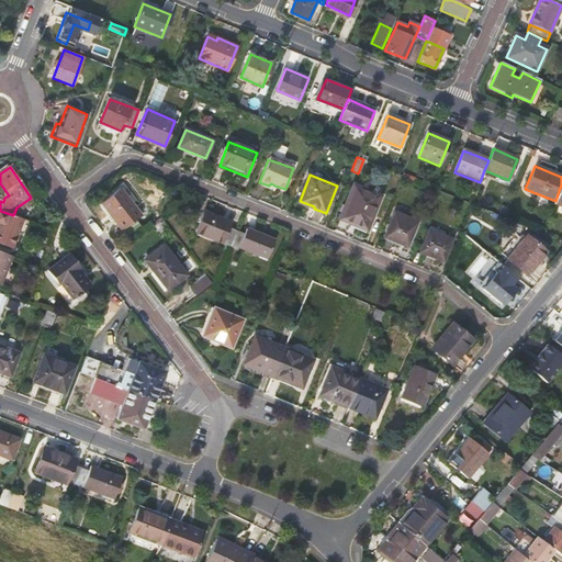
[(272,192),(274,186),(271,183),(269,186),(259,182),(257,186),(272,192)]
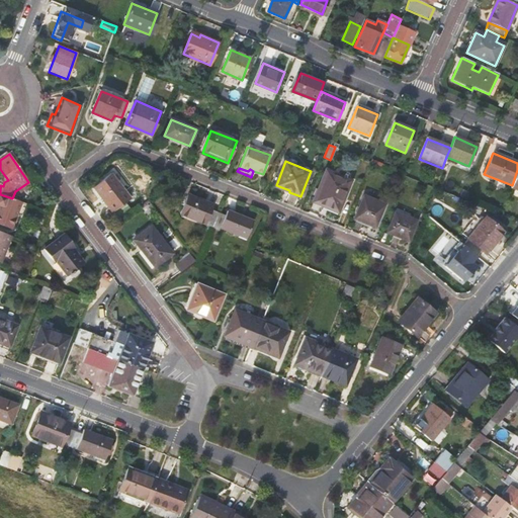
[(325,204),(330,206),(339,209),(350,183),(325,173),(313,203),(324,207),(324,206),(325,204)]
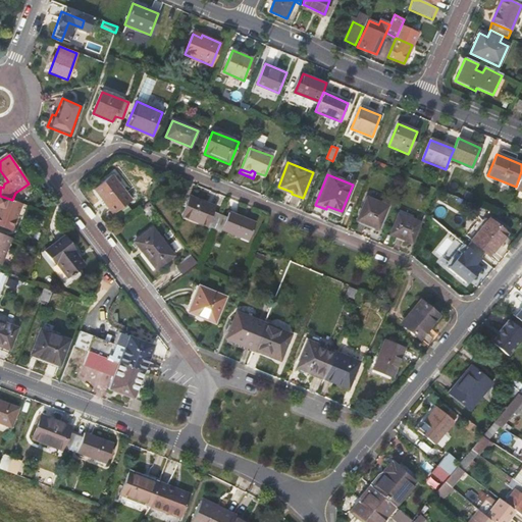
[(133,201),(113,176),(95,190),(114,215),(133,201)]
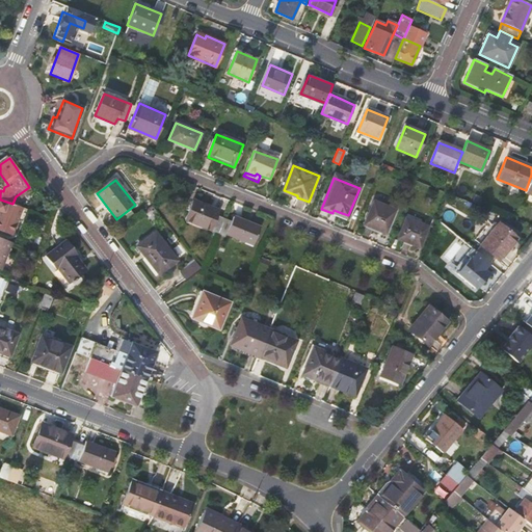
[(0,232),(14,237),(24,209),(0,200),(0,198),(0,232)]
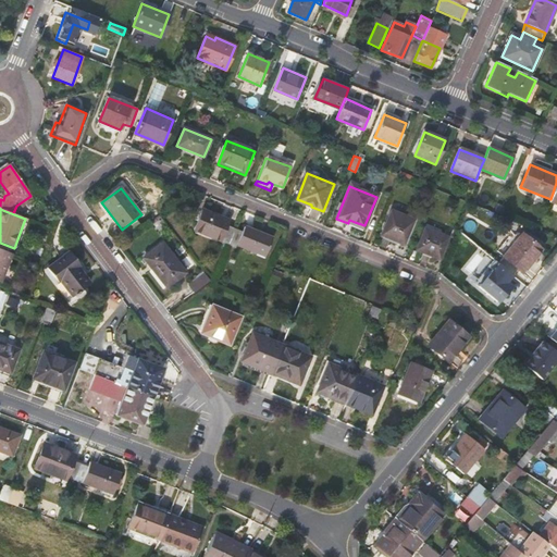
[(403,246),(412,221),(391,212),(381,236),(403,246)]
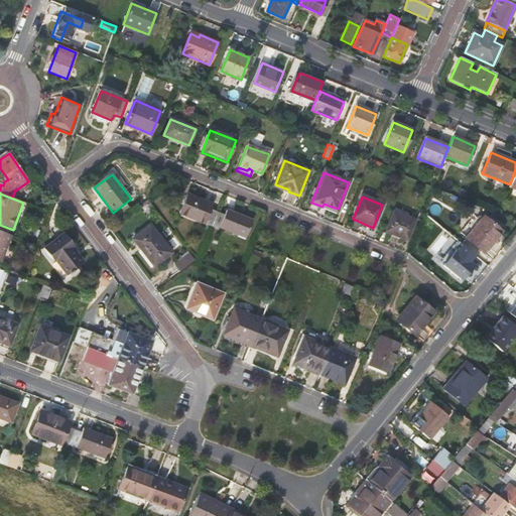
[(212,227),(216,216),(209,214),(210,210),(185,200),(180,215),(212,227)]
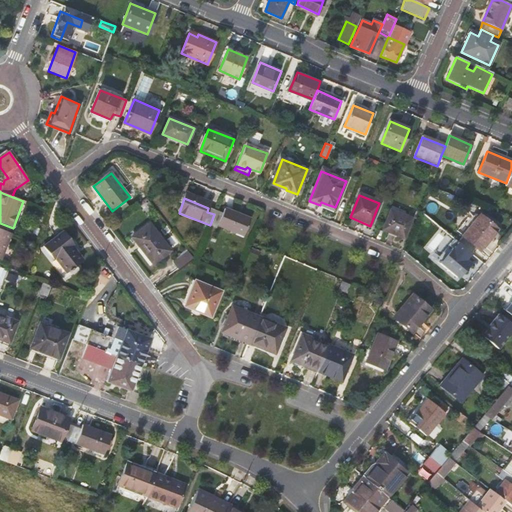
[(382,231),(407,238),(414,213),(389,206),(382,231)]
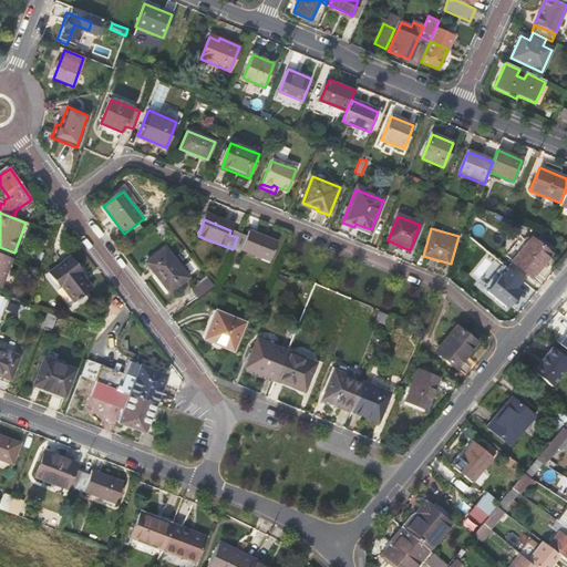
[(246,240),(237,237),(233,249),(240,253),(243,249),(270,261),(277,243),(249,232),(246,240)]
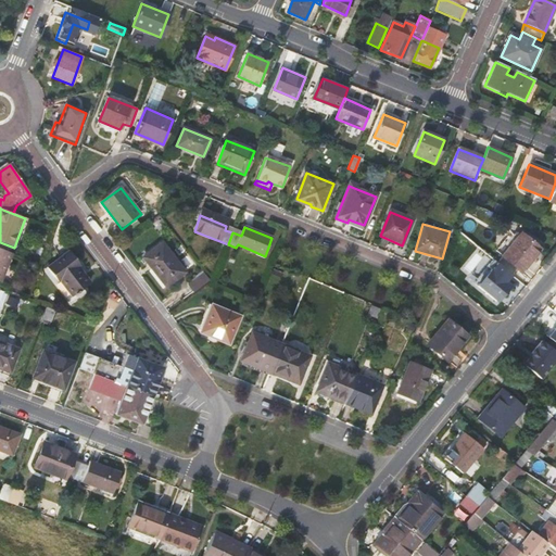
[(497,264),(512,276),(518,269),(520,272),(539,249),(520,234),(496,263),(497,264)]
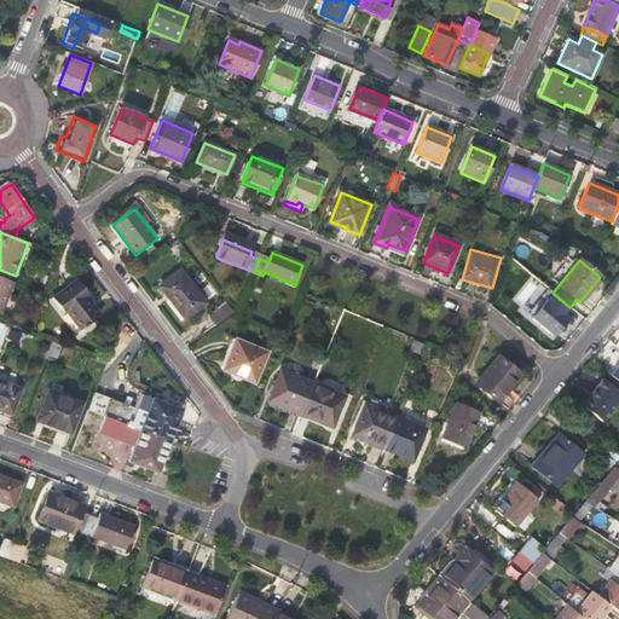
[(206,306),(180,273),(160,288),(185,322),(206,306)]
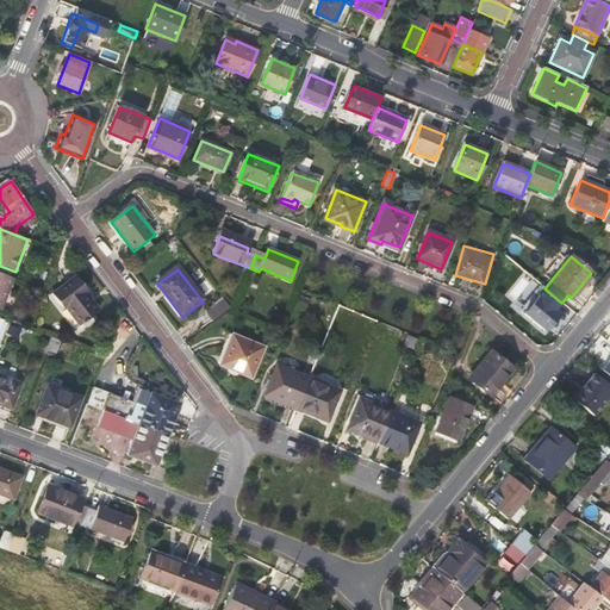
[(0,311),(2,312),(14,280),(0,274),(0,311)]
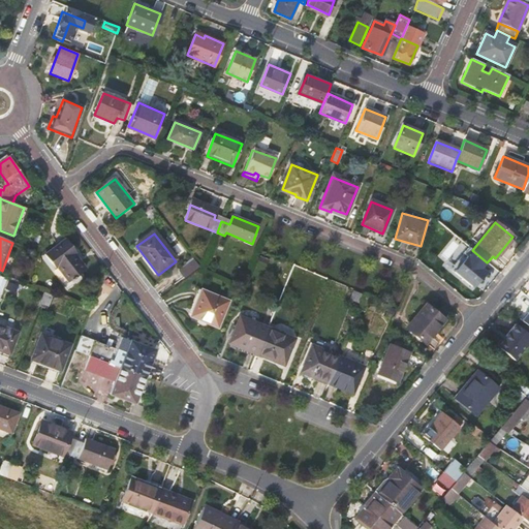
[(68,282),(85,269),(70,250),(72,248),(65,239),(44,254),(52,265),(54,262),(68,282)]
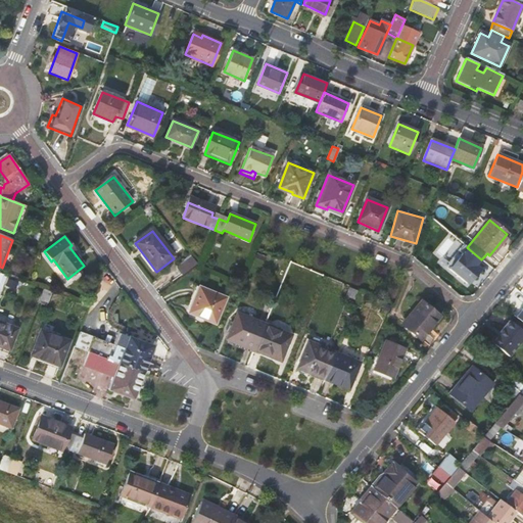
[(476,267),(481,259),(468,248),(448,270),(467,285),(480,270),(476,267)]
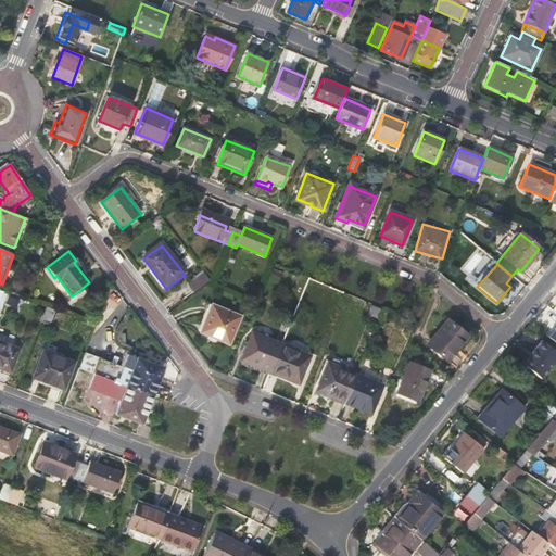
[(191,288),(197,295),(212,283),(206,276),(191,288)]
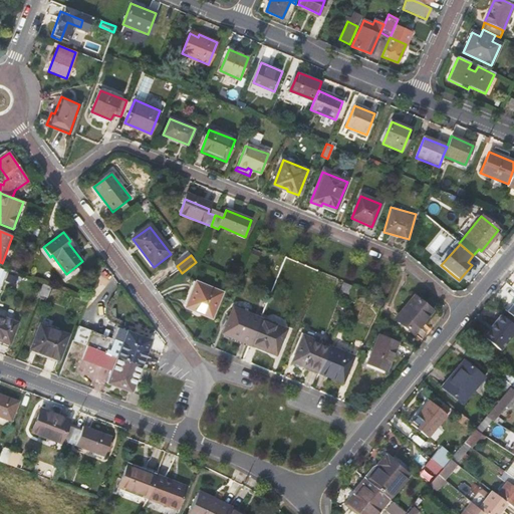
[(222,296),(194,283),(185,307),(199,313),(198,315),(212,321),(222,296)]
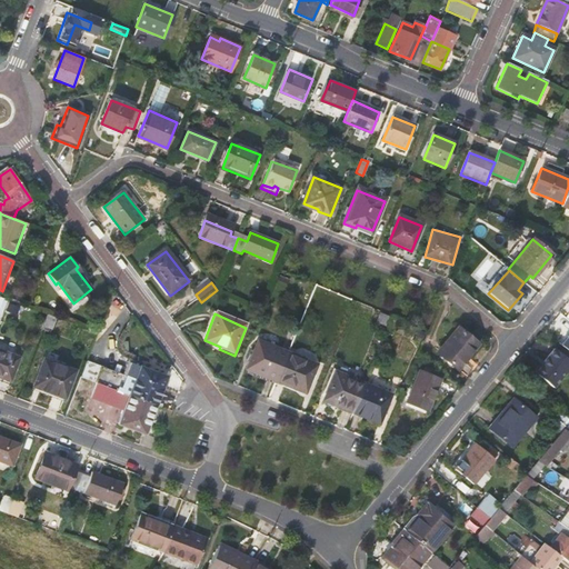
[(391,317),(381,313),(377,322),(387,327),(391,317)]
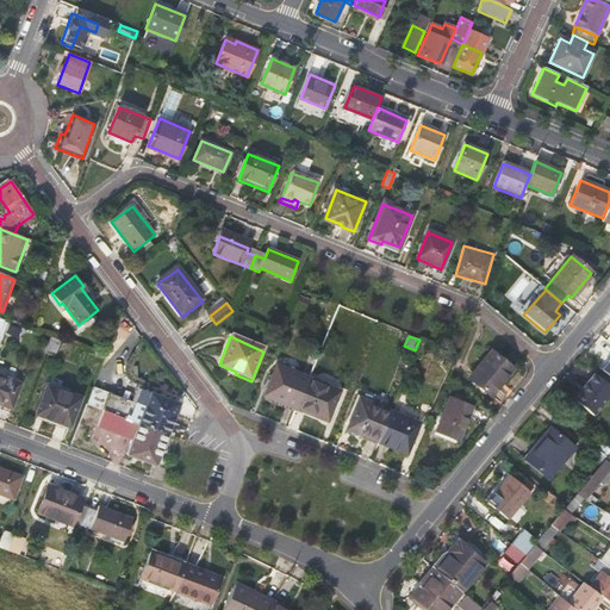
[(60,341),(50,337),(45,353),(54,355),(60,341)]
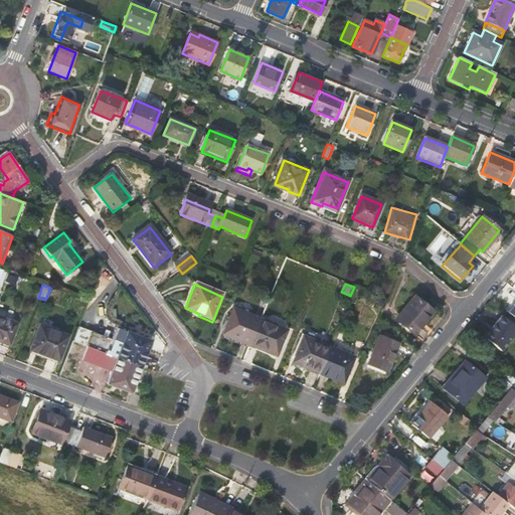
[(415,336),(435,313),(416,299),(397,321),(415,336)]
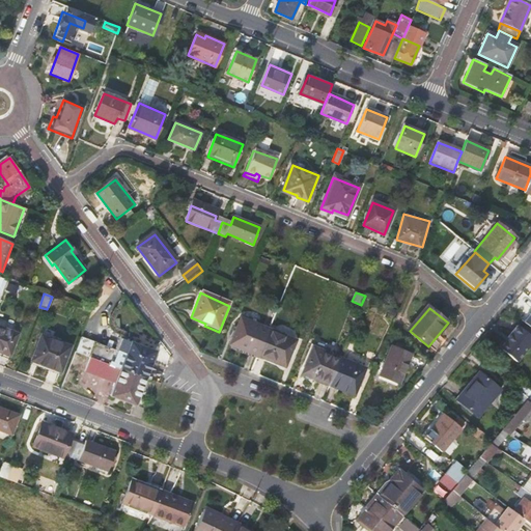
[(231,346),(258,357),(269,331),(242,320),(231,346)]
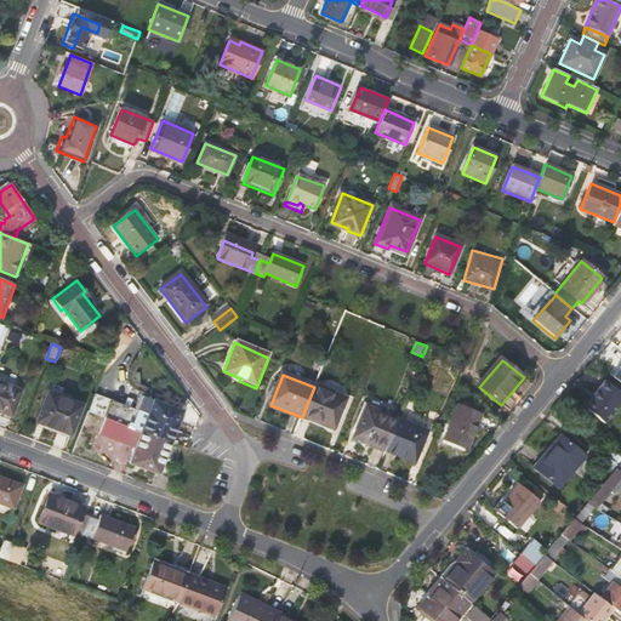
[(0,412),(10,416),(21,387),(0,379),(0,412)]
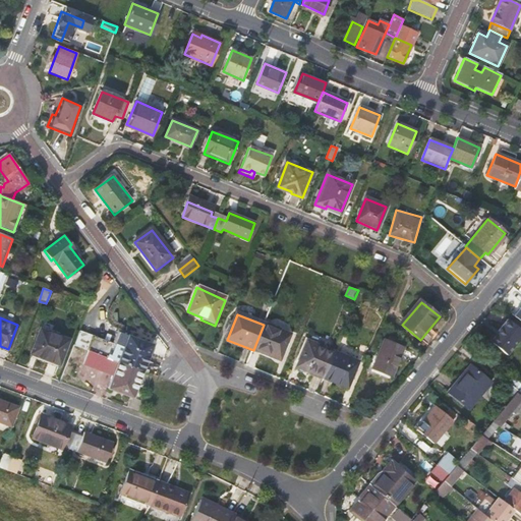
[(499,336),(490,345),(505,357),(520,337),(520,334),(505,321),(496,333),(499,336)]
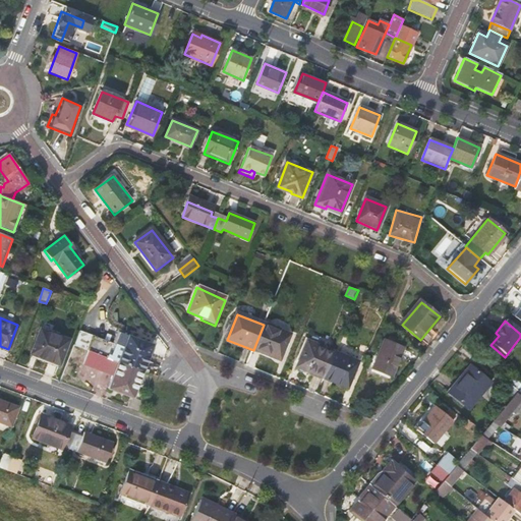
[(264,325),(253,350),(280,361),(290,335),(264,325)]
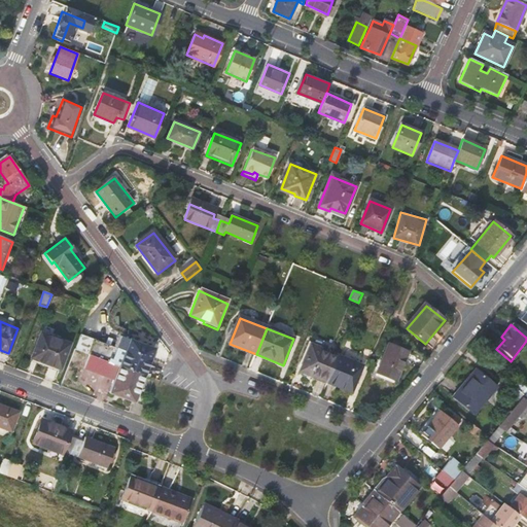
[(59,369),(69,344),(40,332),(31,358),(59,369)]
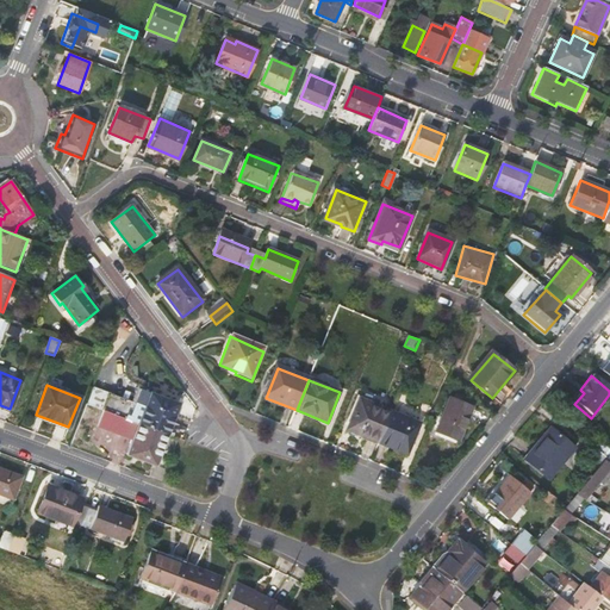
[(136,405),(93,388),(87,404),(105,411),(168,435),(179,405),(141,390),(136,405)]
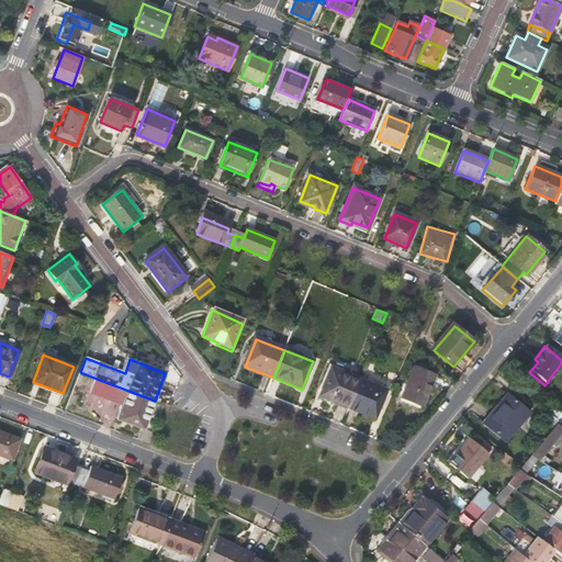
[(526,369),(529,372),(538,362),(535,359),(526,369)]
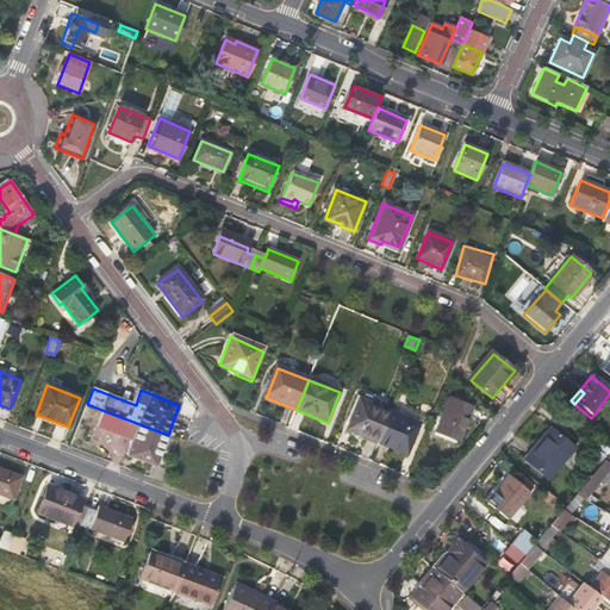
[(459,442),(473,409),(450,399),(437,433),(459,442)]
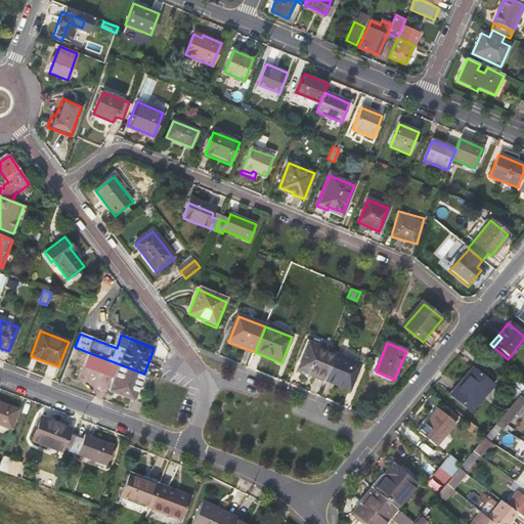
[(299,370),(324,382),(336,355),(309,344),(299,370)]
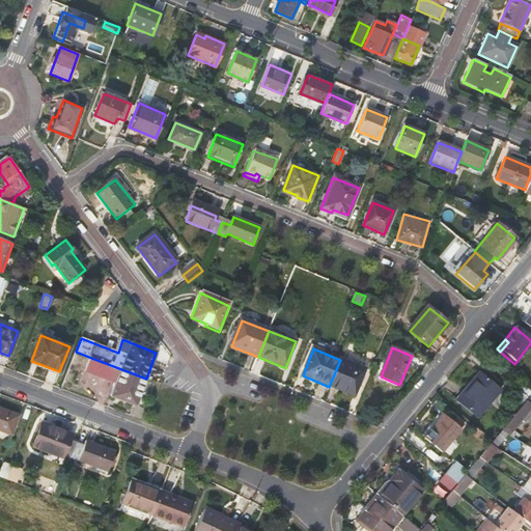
[(136,406),(146,379),(91,358),(86,371),(115,383),(110,395),(136,406)]
